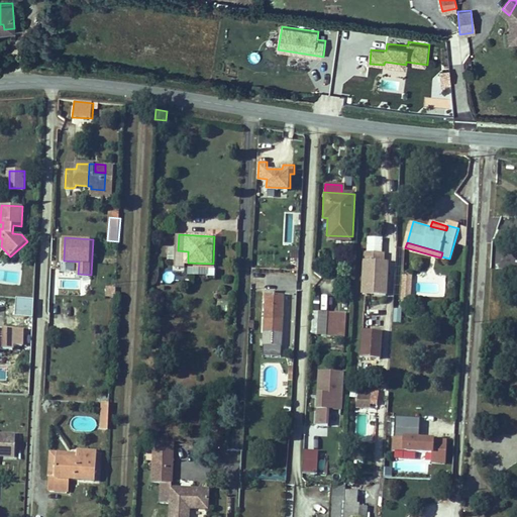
[(388,294),(389,275),(387,275),(388,263),(384,263),(384,255),(368,255),(366,293),(388,294)]
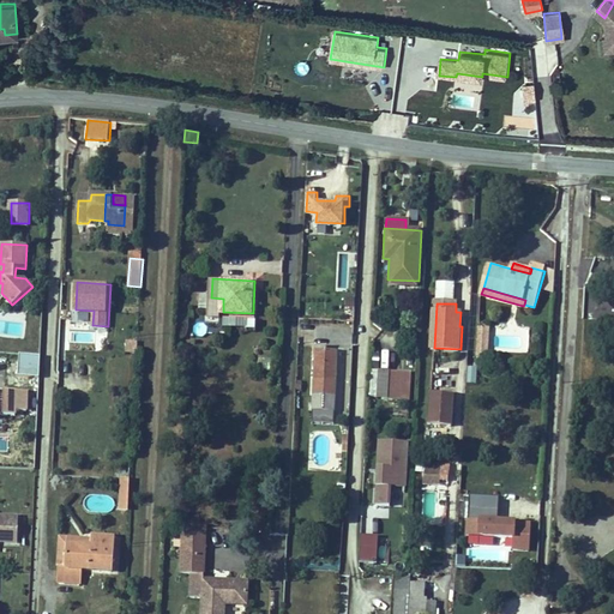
[(23,324),(0,320),(0,332),(22,335),(23,324)]
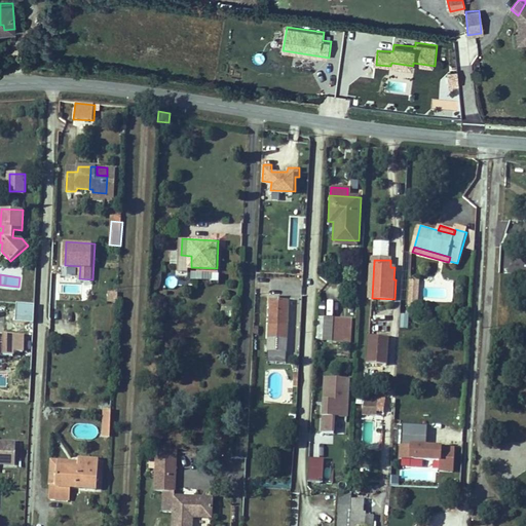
[(418,287),(410,286),(409,301),(417,302),(418,287)]
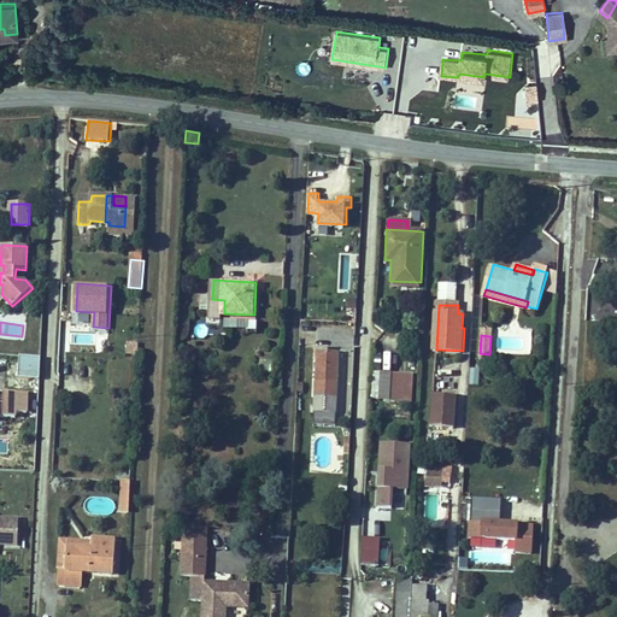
[(125,353),(136,353),(137,344),(127,344),(125,353)]
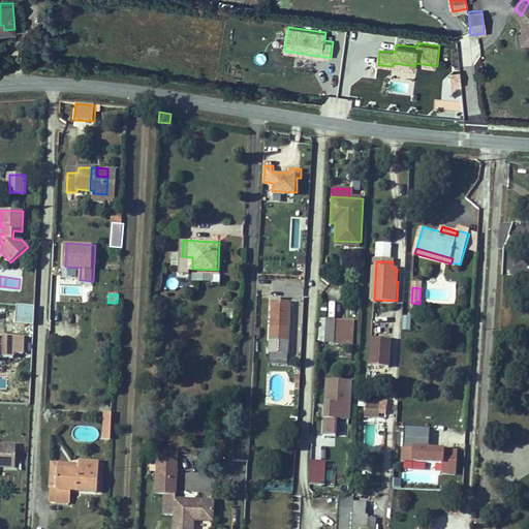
[(269,352),(289,353),(291,302),(283,302),(283,298),(272,297),(269,352)]
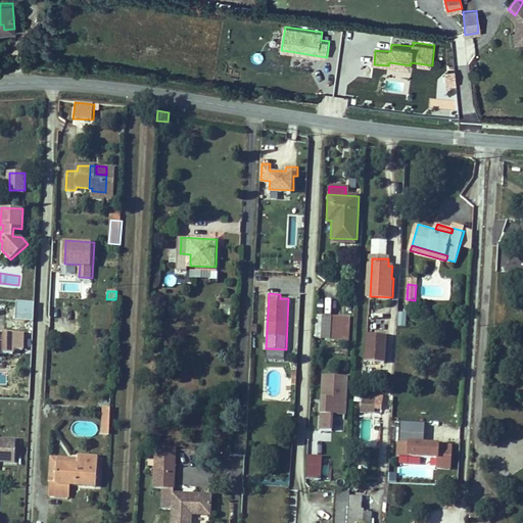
[(407,326),(407,312),(398,312),(397,325),(407,326)]
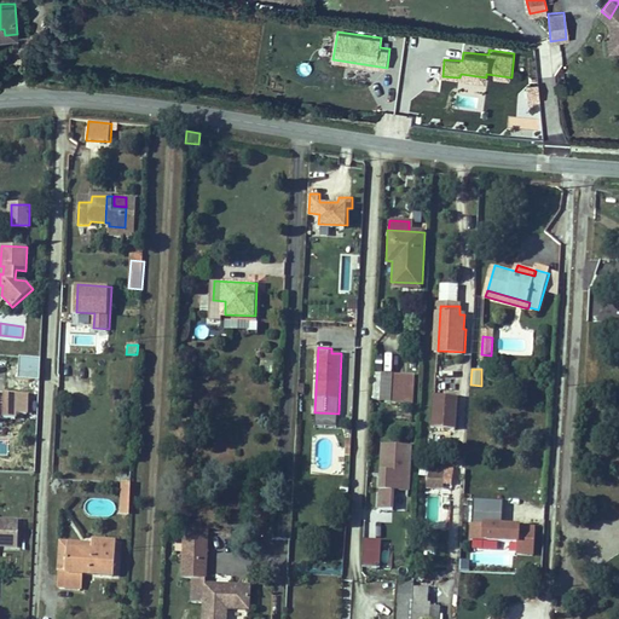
[(374,401),(385,401),(386,372),(375,372),(374,401)]
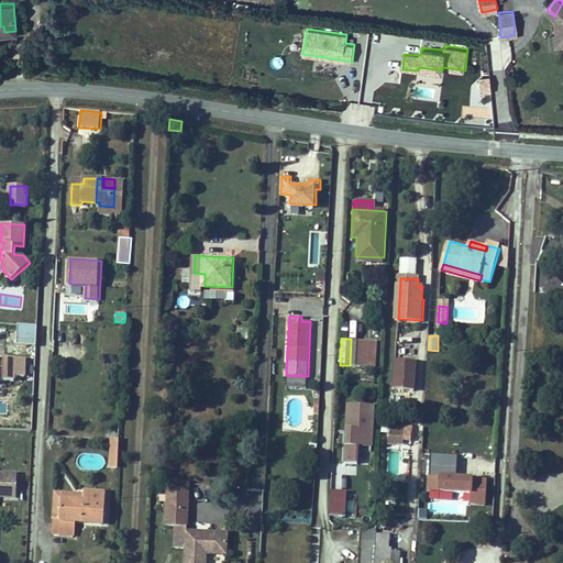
[(350,365),(376,366),(377,340),(351,339),(350,365)]
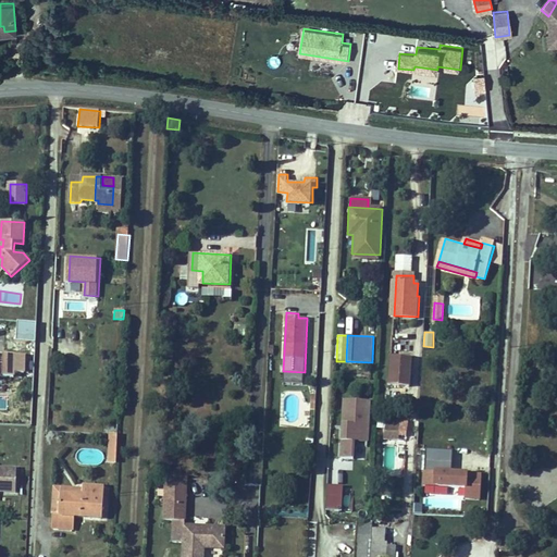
[(25,356),(7,355),(7,375),(17,376),(17,372),(25,372),(25,356)]
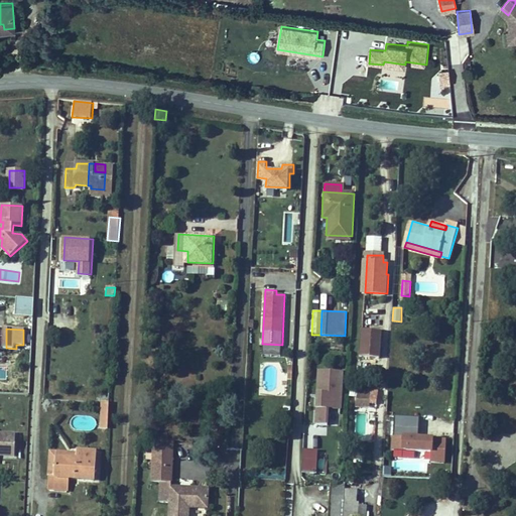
[(380,357),(382,331),(364,330),(363,356),(380,357)]
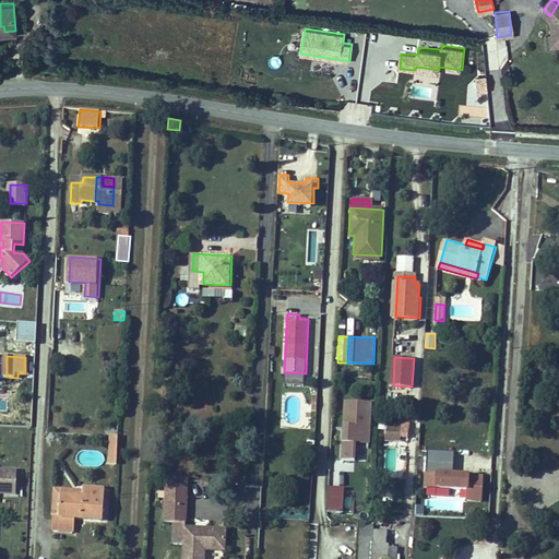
[(356,440),(370,441),(372,403),(347,402),(344,458),(356,458),(356,440)]
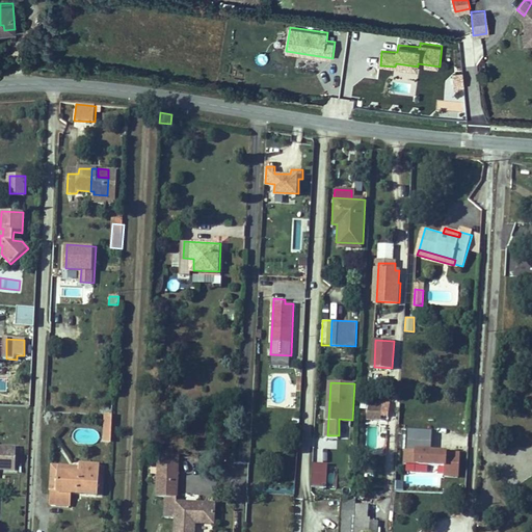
[(380,413),(381,402),(367,401),(366,411),(380,413)]
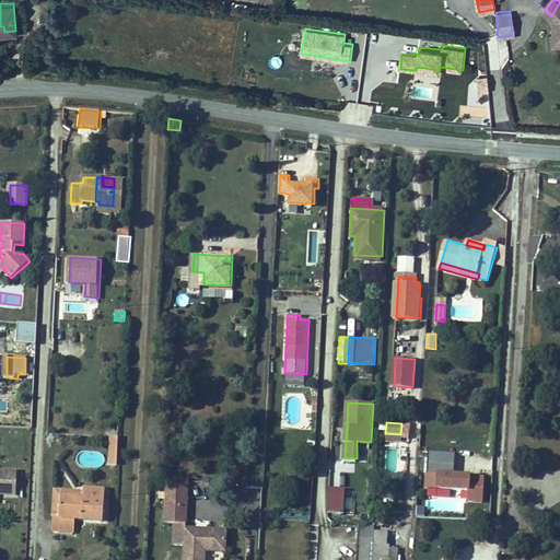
[(455,452),(427,450),(424,487),(468,489),(485,490),(486,475),(454,473),(455,452)]
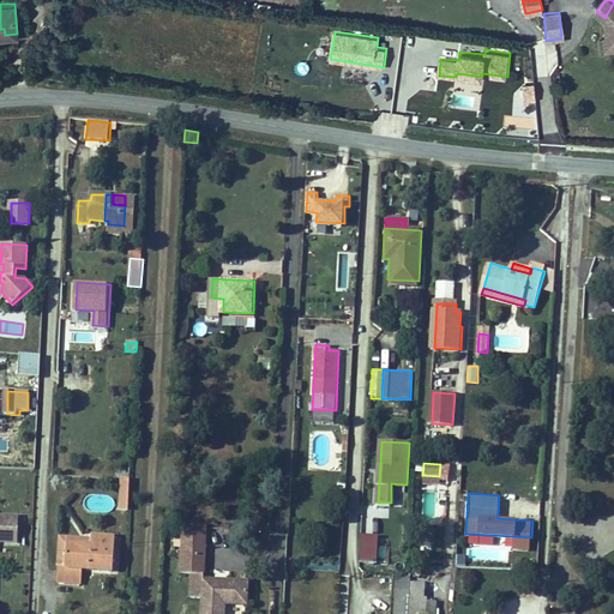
[(0,540),(18,542),(19,516),(0,515),(0,540)]
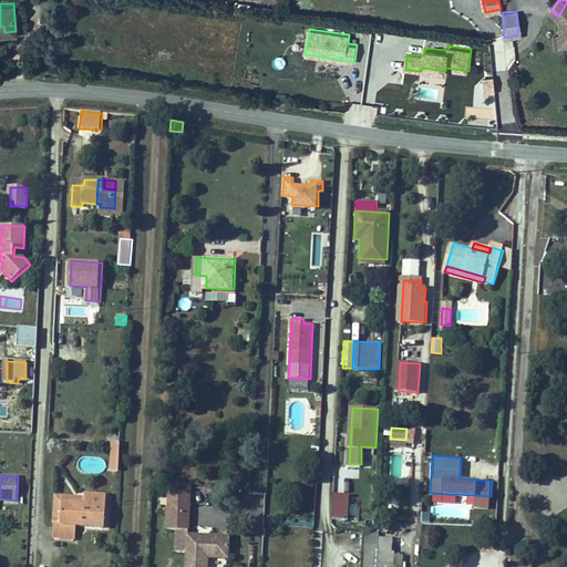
[(167,529),(178,529),(191,531),(194,486),(171,485),(167,529)]
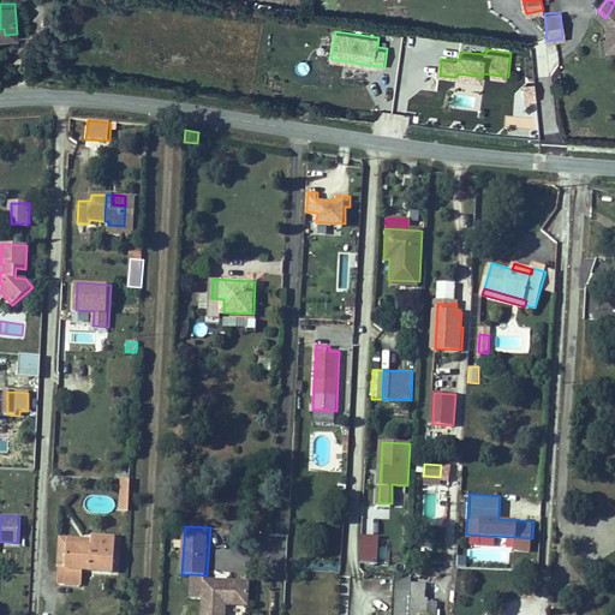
[(376,535),(362,535),(360,559),(376,559),(376,535)]
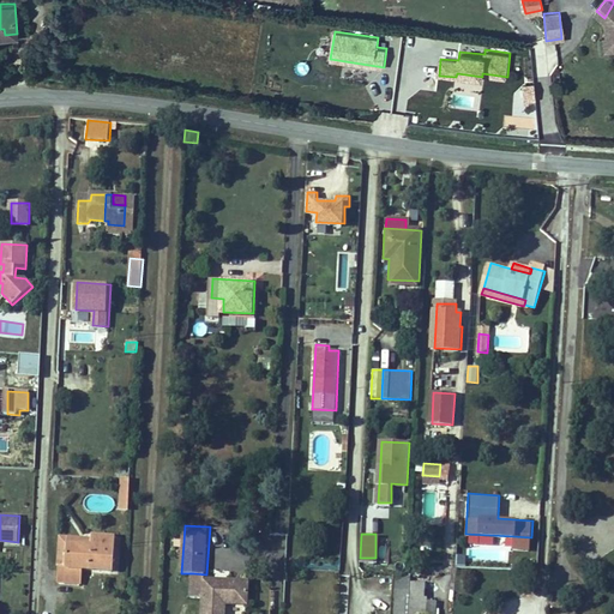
[(91,548),(67,547),(66,569),(60,569),(59,584),(82,584),(82,571),(114,572),(116,537),(92,536),(91,540),(91,548)]
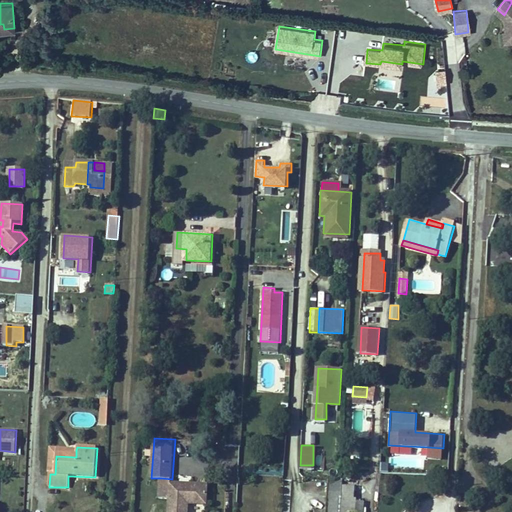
[(428,447),(427,459),(443,460),(443,448),(428,447)]
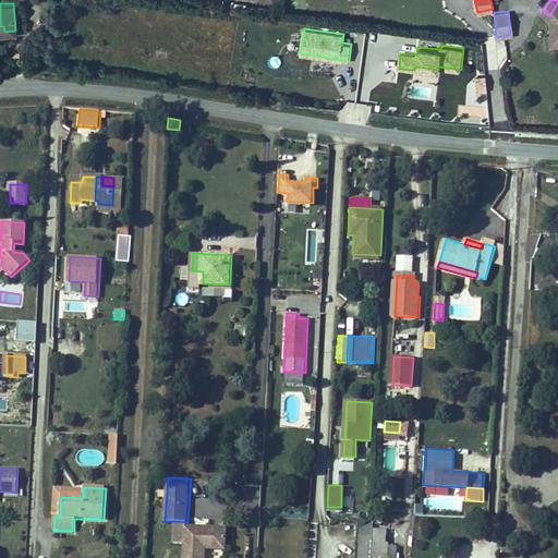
[(56,489),(55,517),(60,517),(61,497),(83,498),(83,490),(56,489)]
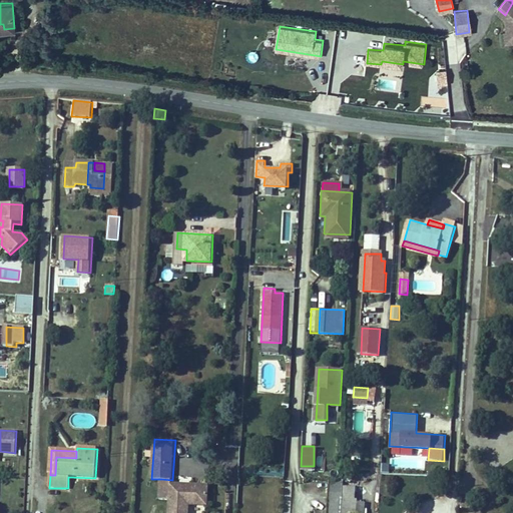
[(345,486),(345,479),(329,478),(328,512),(343,512),(343,508),(345,486)]
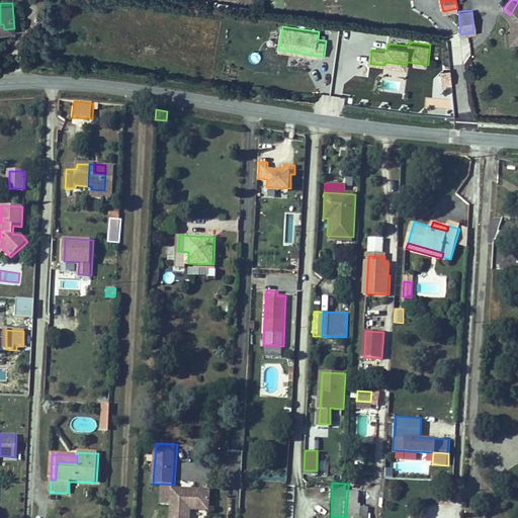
[(184,494),(184,490),(174,490),(174,485),(163,484),(162,504),(172,505),(171,517),(190,517),(191,510),(209,511),(210,492),(192,491),(191,495),(184,494)]
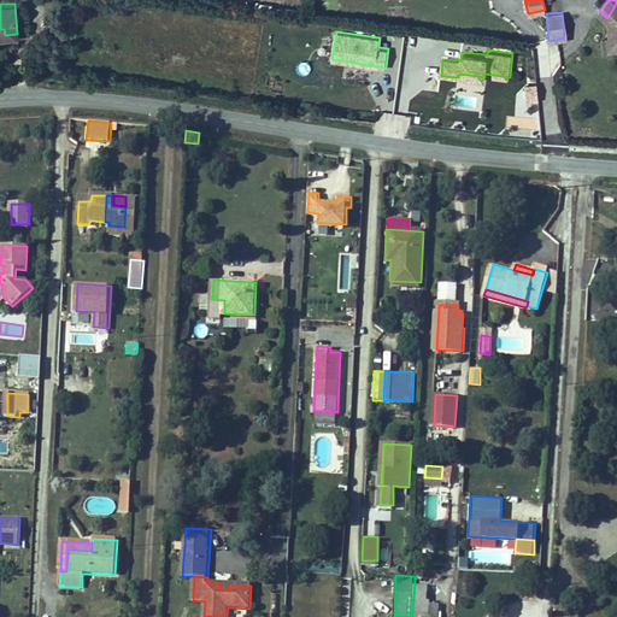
[(415,585),(412,611),(412,616),(438,616),(439,601),(427,601),(427,586),(415,585)]
